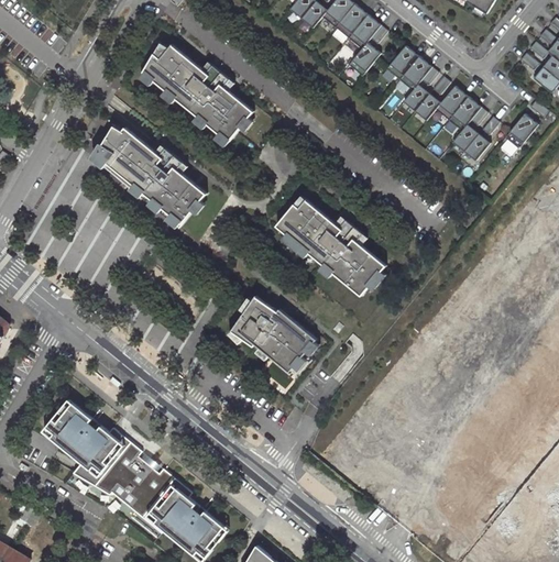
[(293,0),(287,8),(298,17),(313,0),(293,0)]
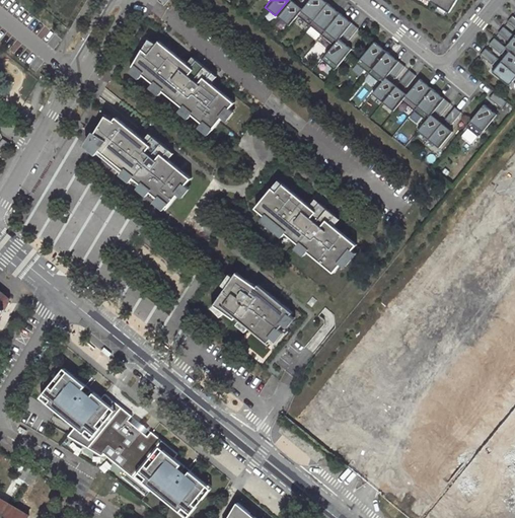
[(288,0),(275,15),(286,24),(294,14),(299,8),(290,0),(288,0)]
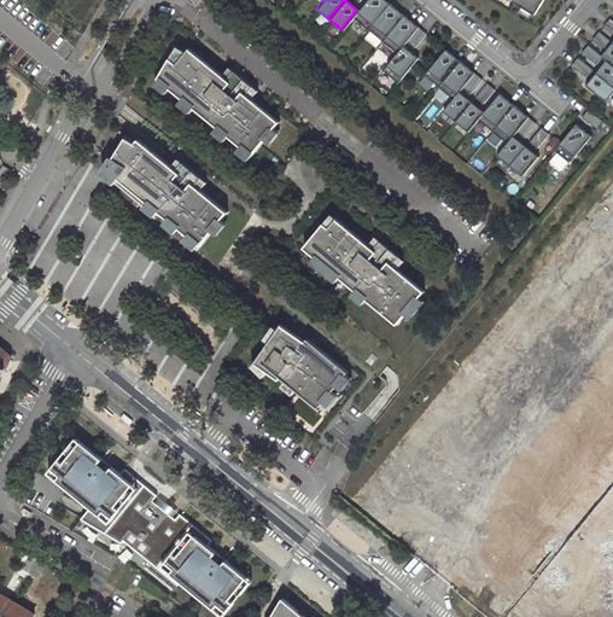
[(363,0),(356,10),(350,17),(365,29),(386,3),(383,0),(363,0)]
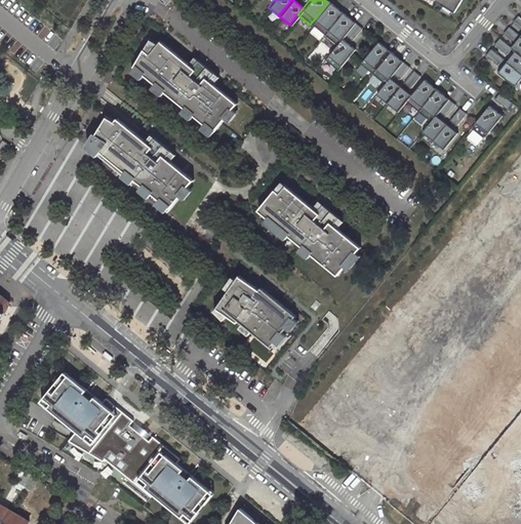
[(430,0),(451,13),(458,0),(430,0)]
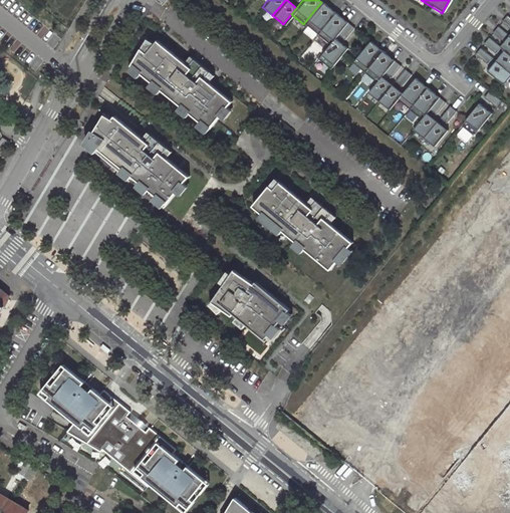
[(321,2),(303,24),(315,33),(333,12),(321,2)]
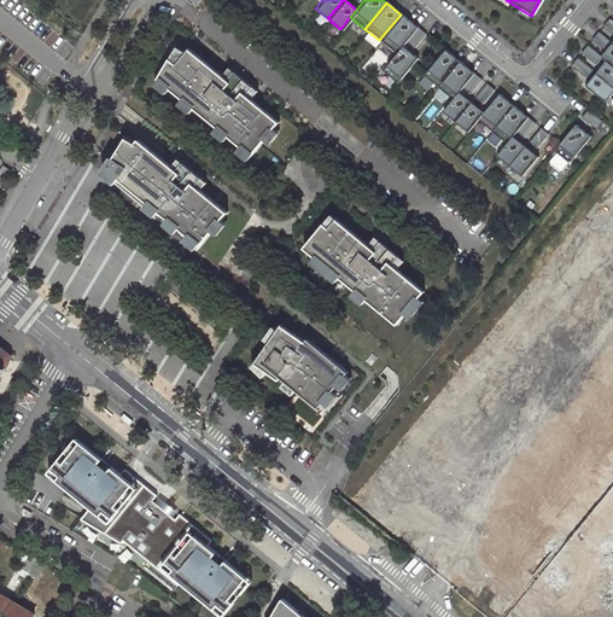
[(401,15),(379,40),(393,52),(400,45),(403,40),(415,25),(401,15)]
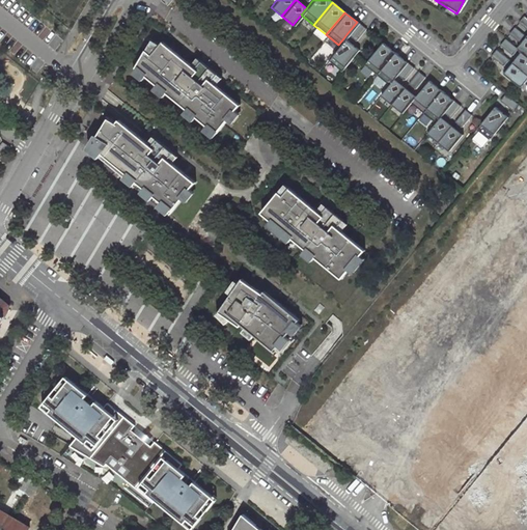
[(526,30),(526,20),(522,16),(517,22),(526,30)]
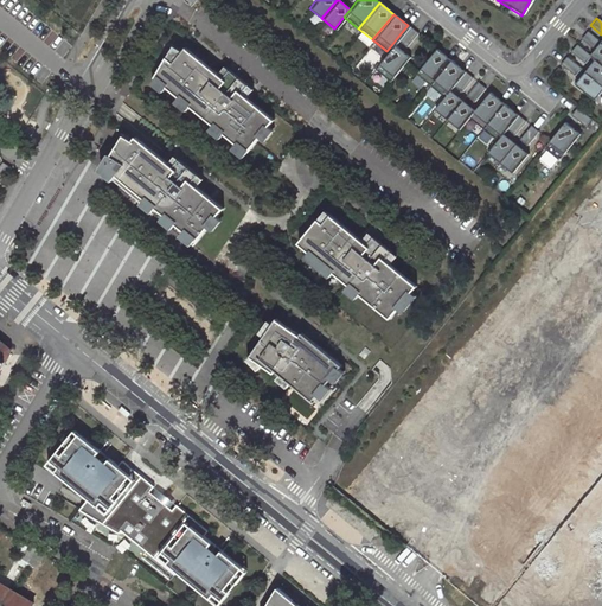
[(396,39),(403,45),(415,32),(408,25),(396,39)]
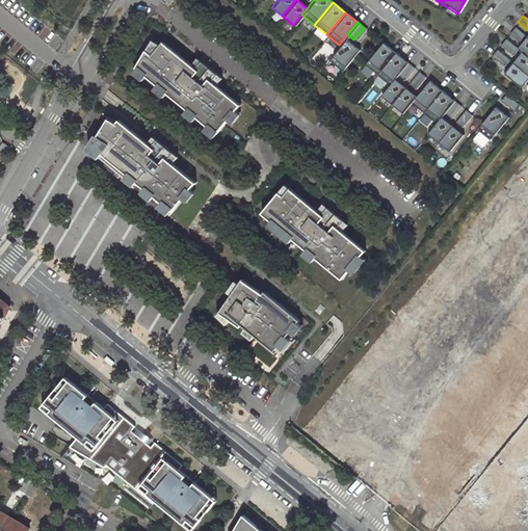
[(521,44),(526,37),(513,27),(508,33),(521,44)]
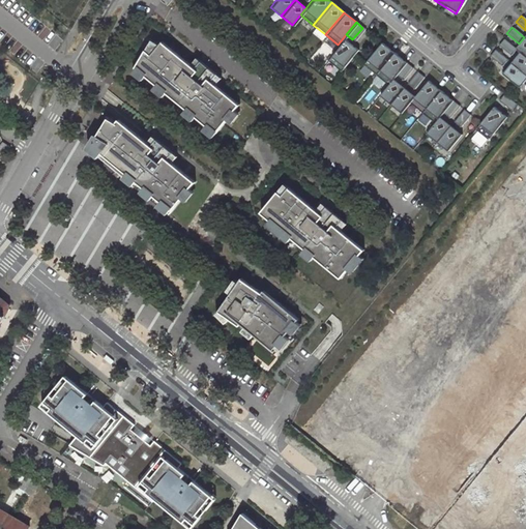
[(525,38),(524,37),(519,43),(515,49),(519,52),(525,58),(525,38)]
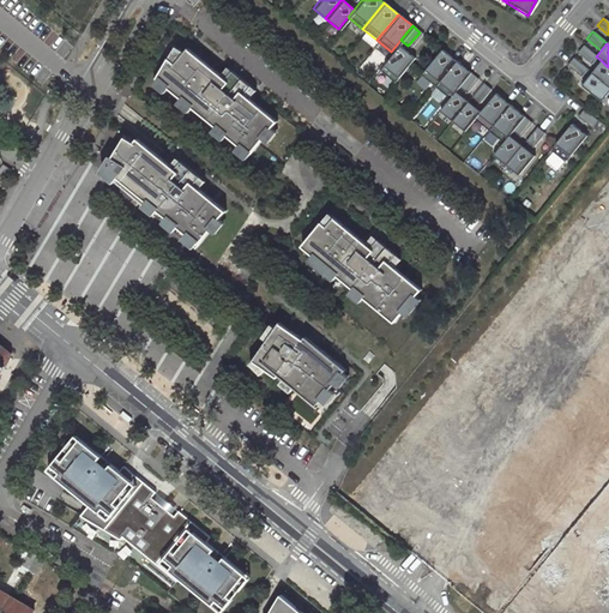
[(391,52),(380,65),(396,77),(406,64),(411,56),(397,44),(391,52)]
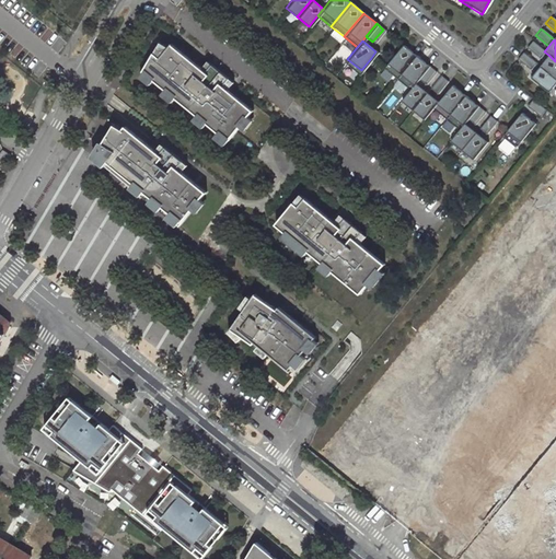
[(531,41),(525,47),(539,58),(544,51),(531,41)]
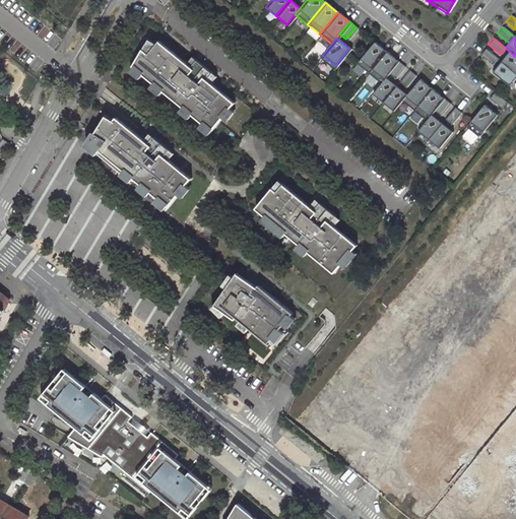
[(144,41),(126,71),(205,136),(231,105),(204,82),(209,76),(193,63),(188,70),(156,44),(154,47),(144,41)]
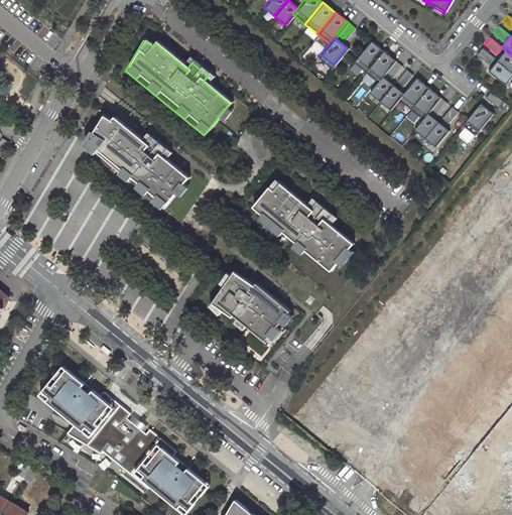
[(381,50),(369,40),(352,61),(364,72),(381,50)]
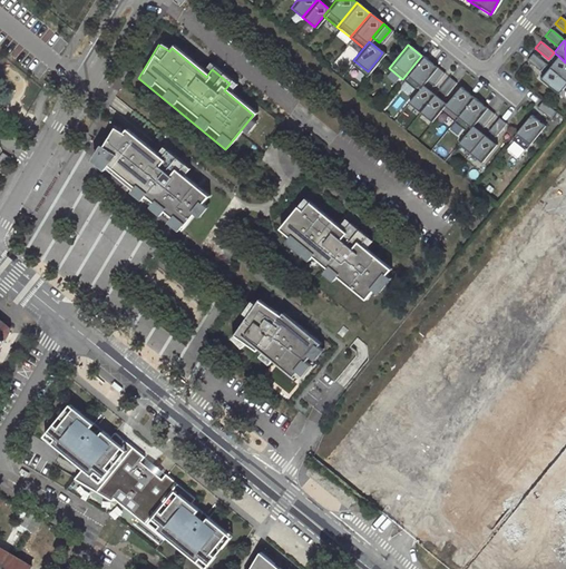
[(530,52),(525,60),(538,71),(544,64),(530,52)]
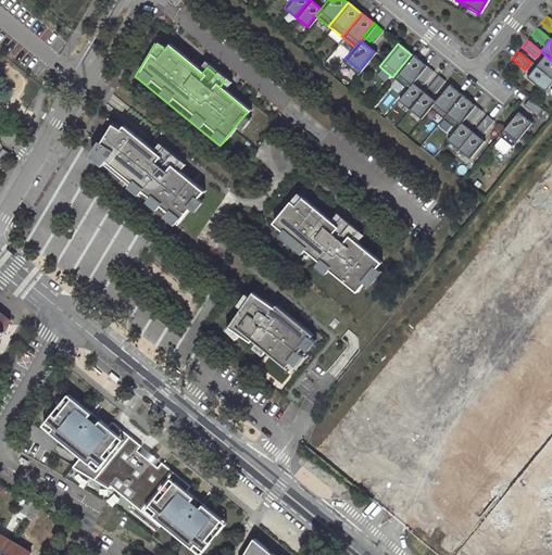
[(411,54),(392,77),(404,88),(410,82),(414,77),(424,64),(411,54)]
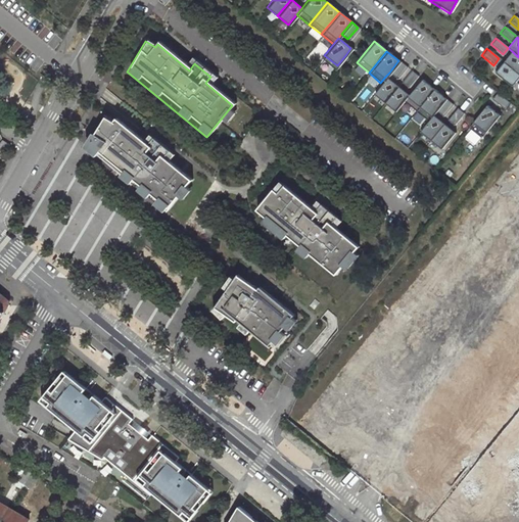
[(518,57),(512,51),(503,61),(518,75),(518,57)]
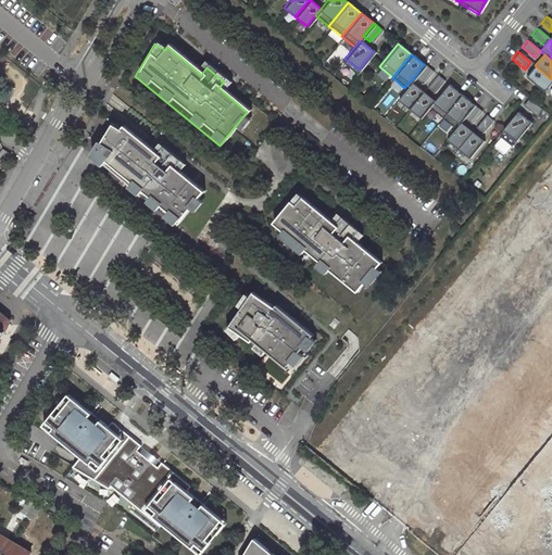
[(414,77),(421,83),(430,71),(424,64),(414,77)]
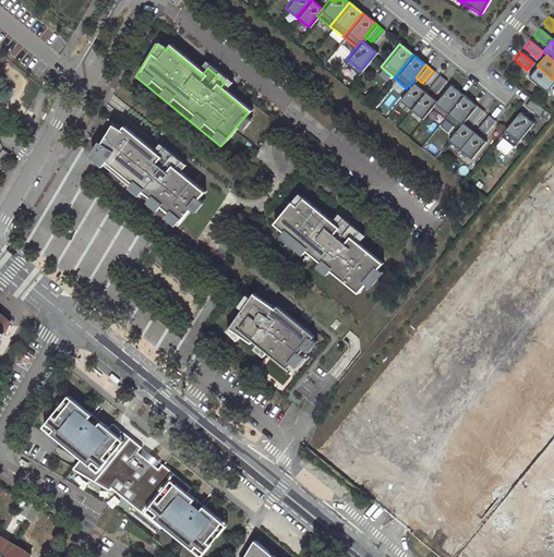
[(527,77),(545,92),(553,81),(553,80),(537,65),(527,77)]
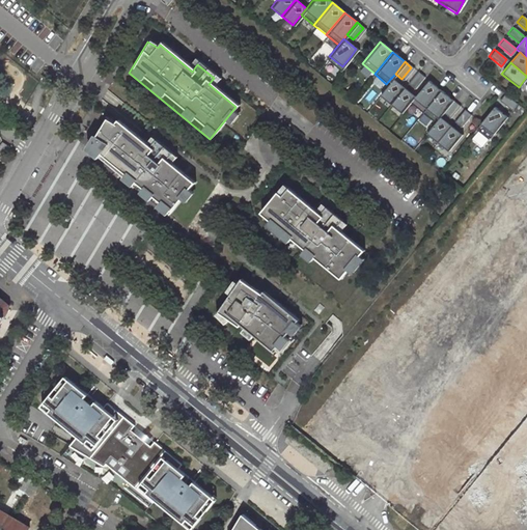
[(406,82),(412,88),(422,76),(416,71),(406,82)]
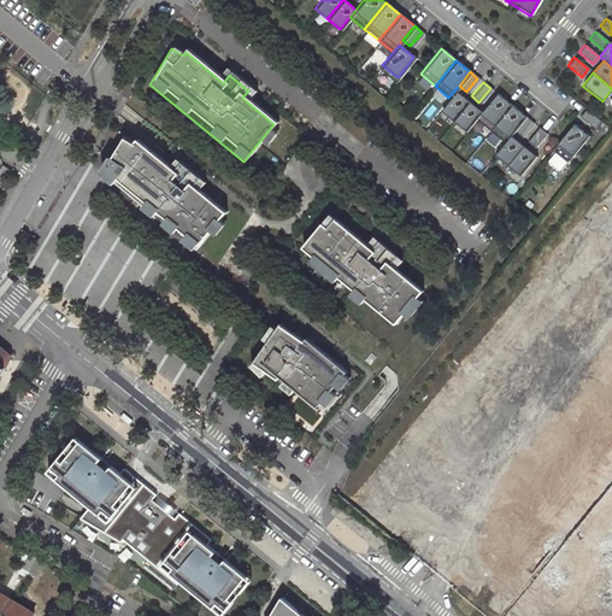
[(439,110),(451,121),(468,100),(454,91),(448,98),(439,110)]
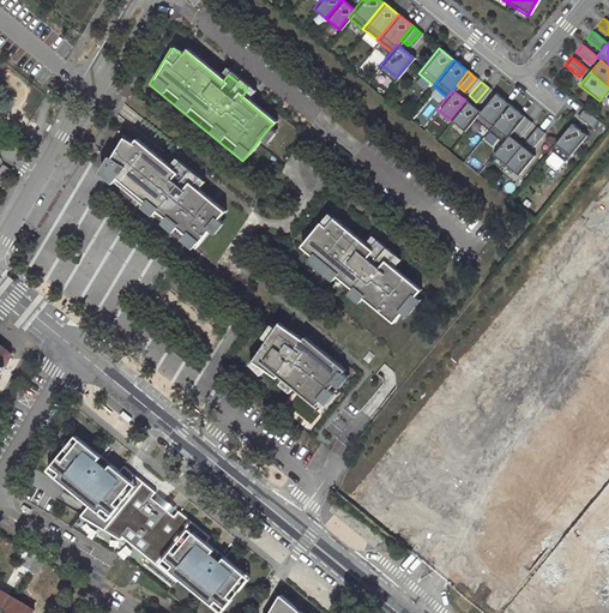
[(507,103),(493,91),(477,110),(471,118),(486,128),(507,103)]
